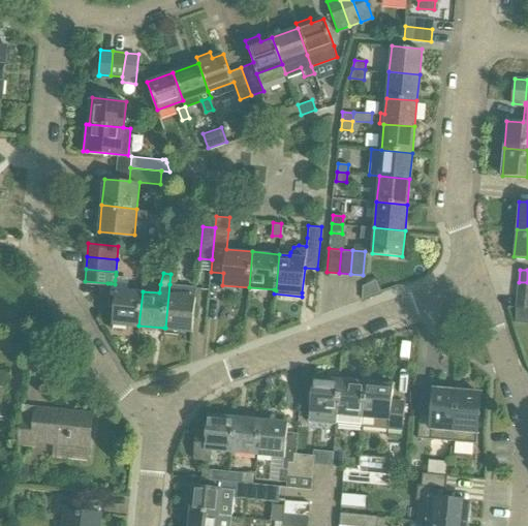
[(527,282),(519,282),(518,295),(527,295),(527,282)]
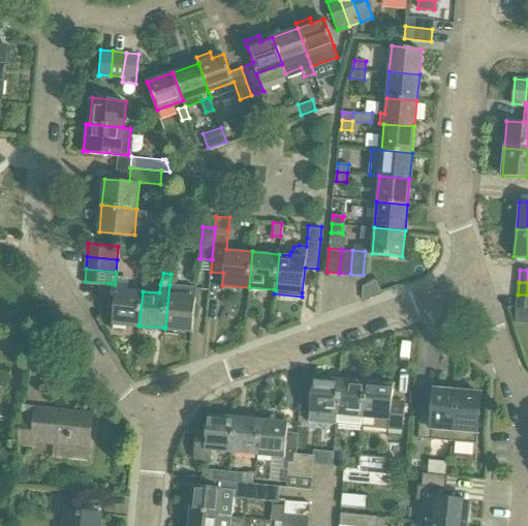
[(196,286),(169,284),(165,328),(164,328),(164,332),(165,333),(165,332),(179,333),(179,330),(192,331),(195,297),(196,286)]
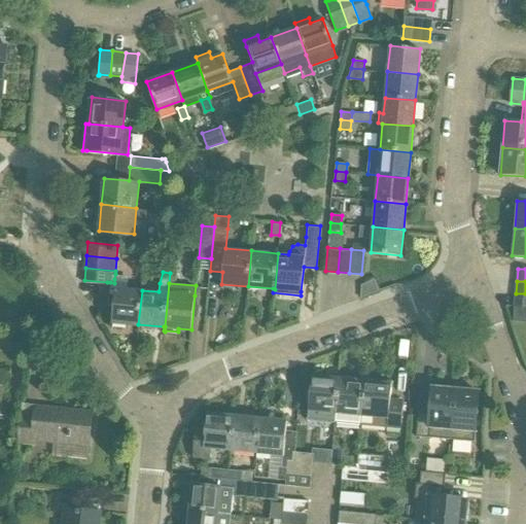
[(138,324),(142,290),(115,287),(112,322),(138,324)]
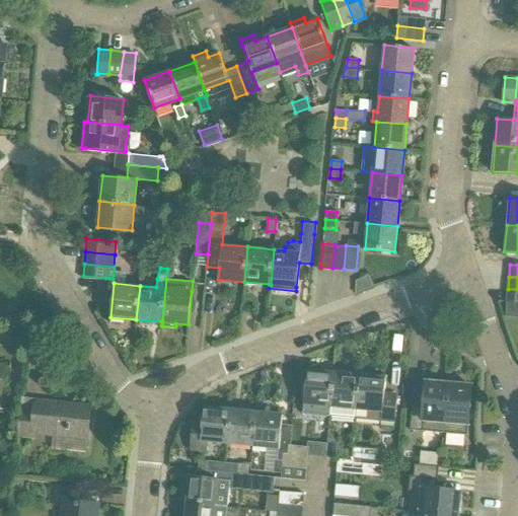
[(513,302),(517,302),(517,289),(508,289),(507,301),(513,302)]
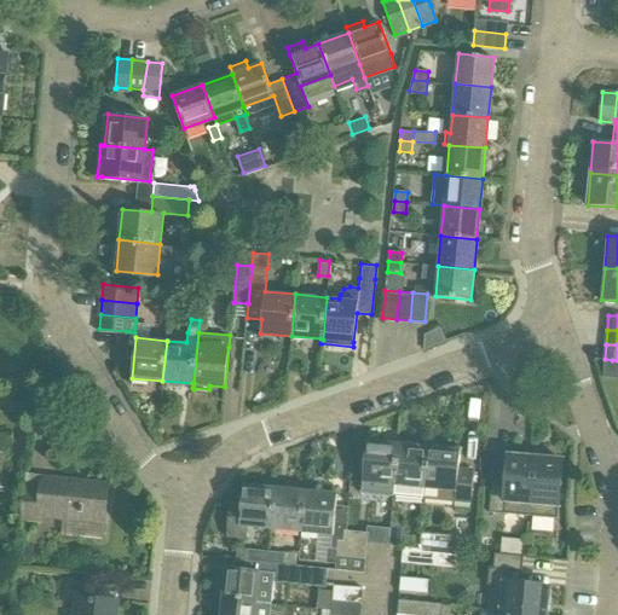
[(428,442),(398,440),(397,445),(393,485),(393,494),(423,497),(425,488),(428,447),(428,442)]
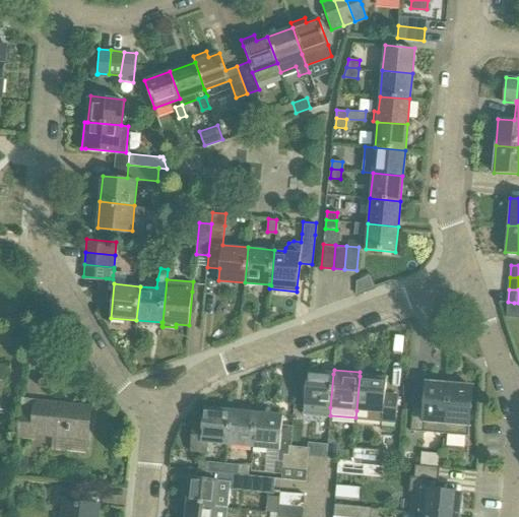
[(315,414),(315,406),(330,407),(333,374),(307,372),(304,405),(303,405),(303,413),(315,414)]
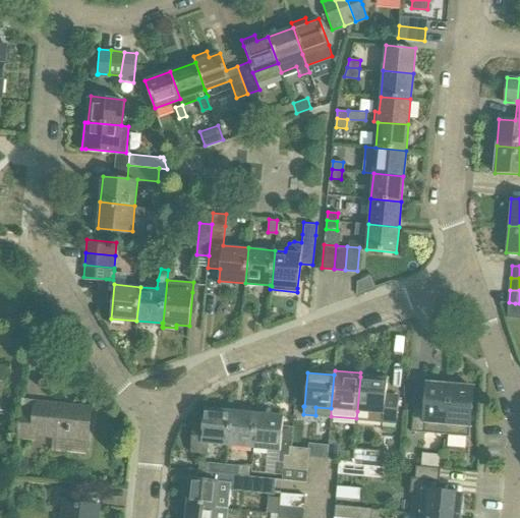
[(382,421),(384,421),(395,422),(396,423),(399,396),(386,394),(387,380),(360,377),(357,411),(383,413),(382,421)]
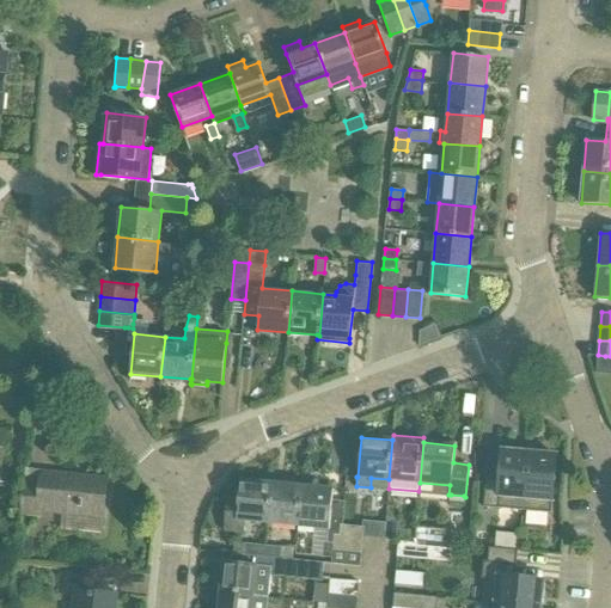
[(501,448),(499,478),(486,477),(482,504),(524,508),(529,450),(501,448)]
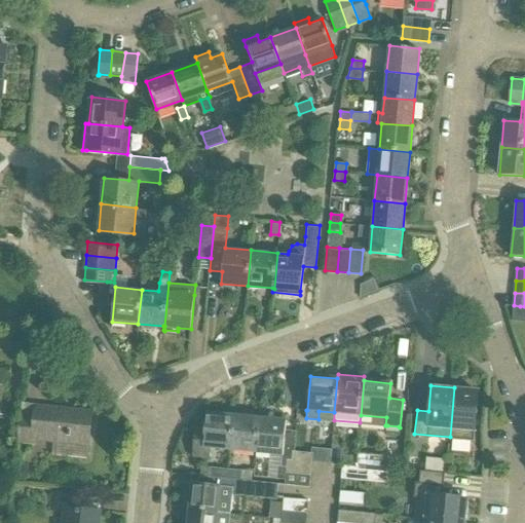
[(454,387),(450,437),(473,439),(477,389),(454,387)]
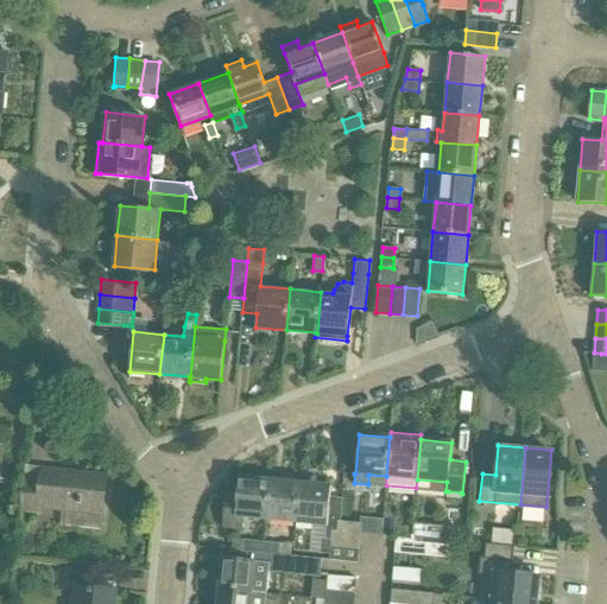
[(37,510),(38,504),(102,512),(106,474),(40,466),(39,479),(24,478),(20,509),(37,510)]
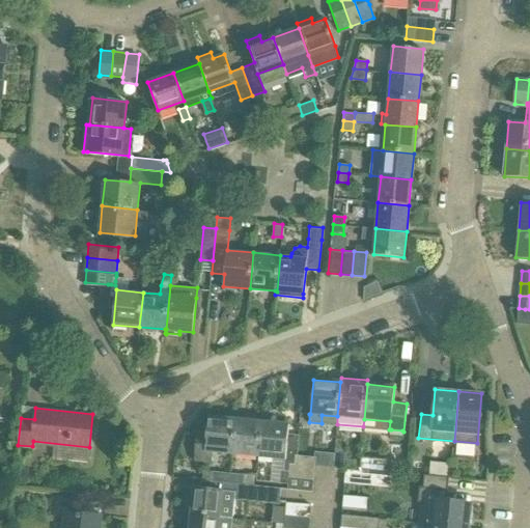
[(232,453),(235,419),(208,416),(207,433),(197,432),(195,459),(210,461),(211,451),(232,453)]
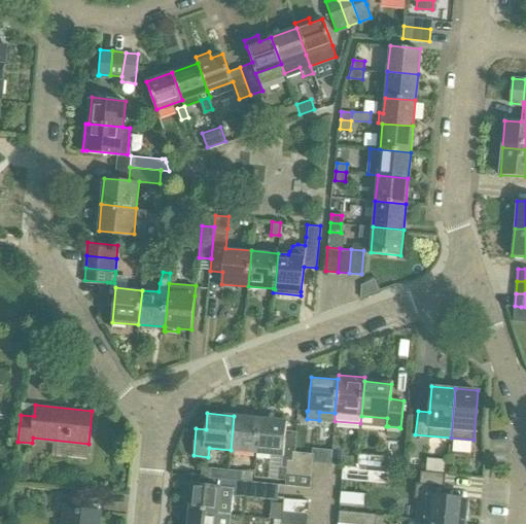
[(234,416),(231,450),(257,452),(260,418),(234,416)]
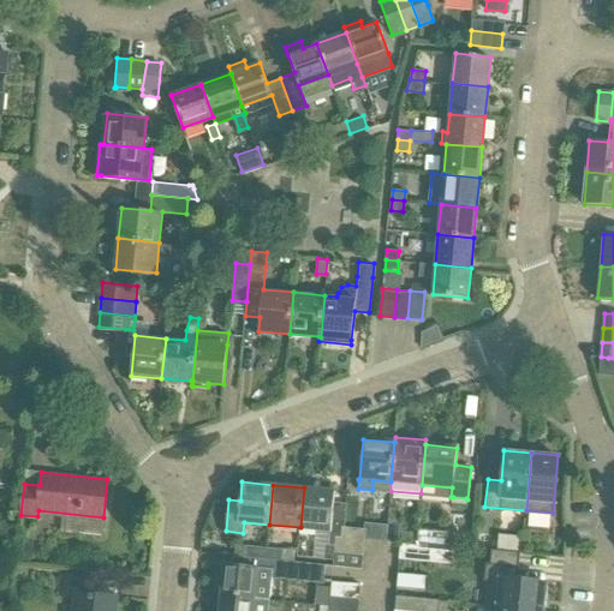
[(319,489),(304,487),(300,527),(331,531),(329,544),(326,544),(323,558),(334,558),(333,564),(361,568),(363,553),(334,550),(335,537),(341,537),(341,527),(344,527),(345,527),(347,504),(334,503),(335,491),(333,491),(333,486),(319,485),(319,489)]
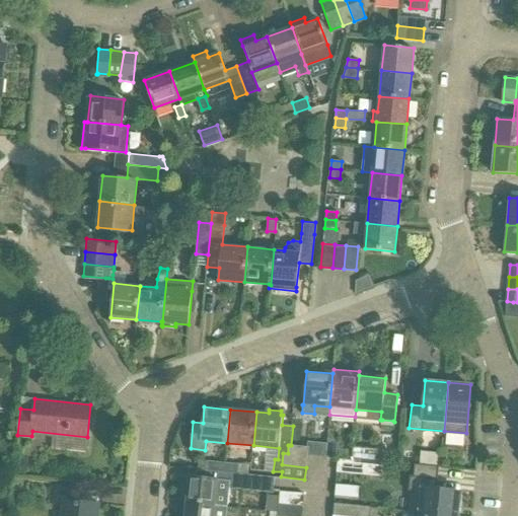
[(338,458),(339,458),(340,448),(341,438),(327,437),(326,448),(325,456),(335,457),(338,458)]
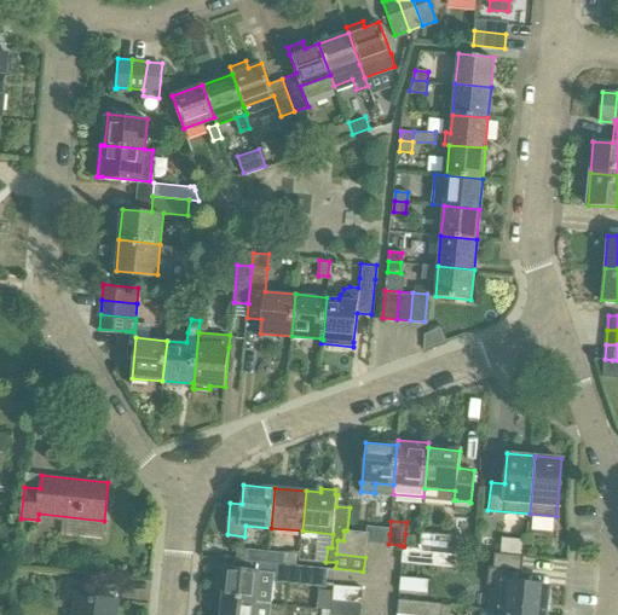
[(336,553),(365,557),(367,541),(388,544),(390,534),(347,531),(346,531),(344,531),(344,540),(338,540),(336,553)]
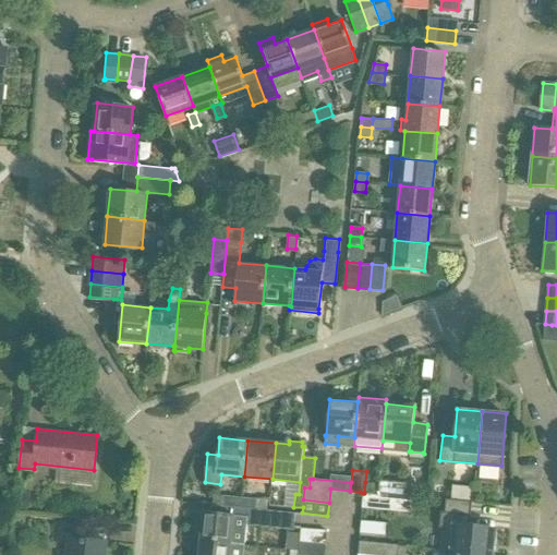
[(363,493),(362,507),(396,510),(397,498),(409,499),(410,481),(386,479),(378,483),(377,494),(364,493),(363,493)]
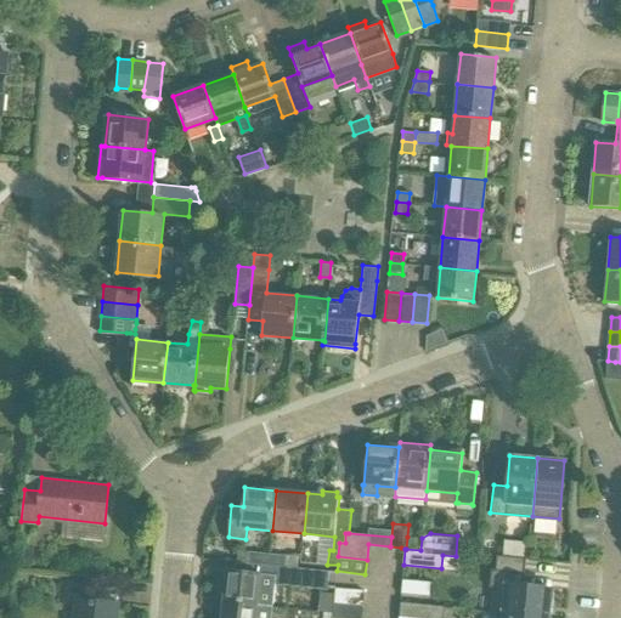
[(406,549),(421,550),(422,538),(407,537),(406,549)]
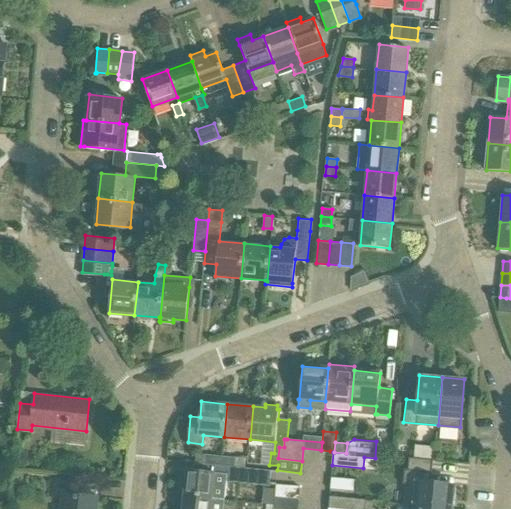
[(13,453),(12,465),(25,466),(26,454),(13,453)]
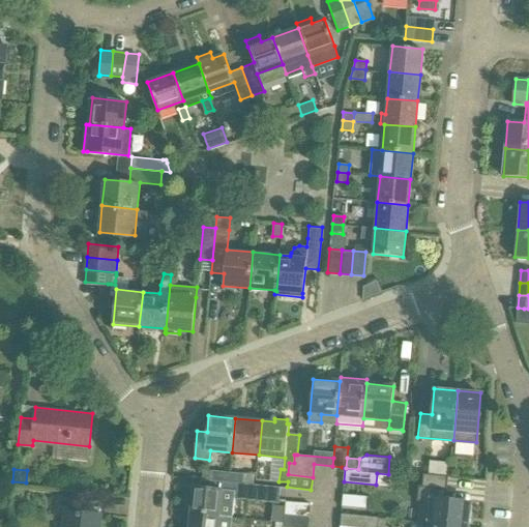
[(211,479),(212,470),(200,469),(199,478),(211,479)]
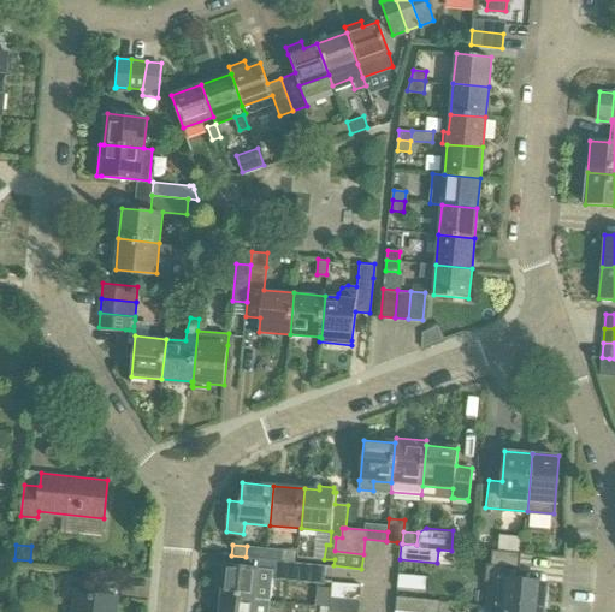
[(247,546),(246,557),(267,559),(267,547),(262,547),(247,546)]
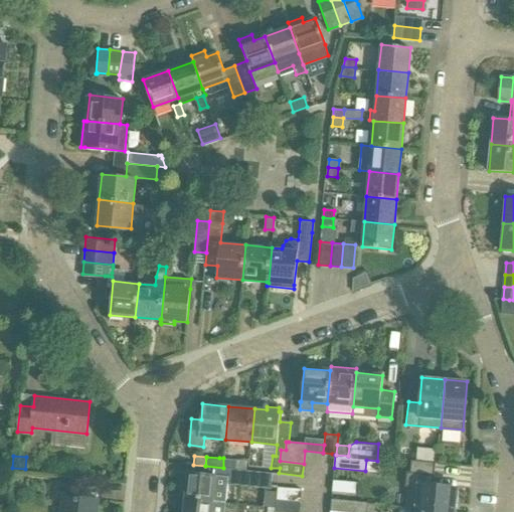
[(236,459),(223,458),(223,468),(228,468),(235,469),(236,459)]
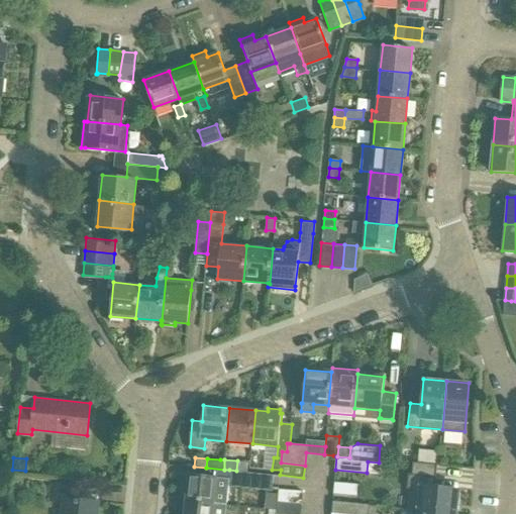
[(412,460),(411,473),(407,473),(406,487),(410,488),(407,508),(412,509),(455,513),(458,490),(434,487),(436,464),(412,460)]
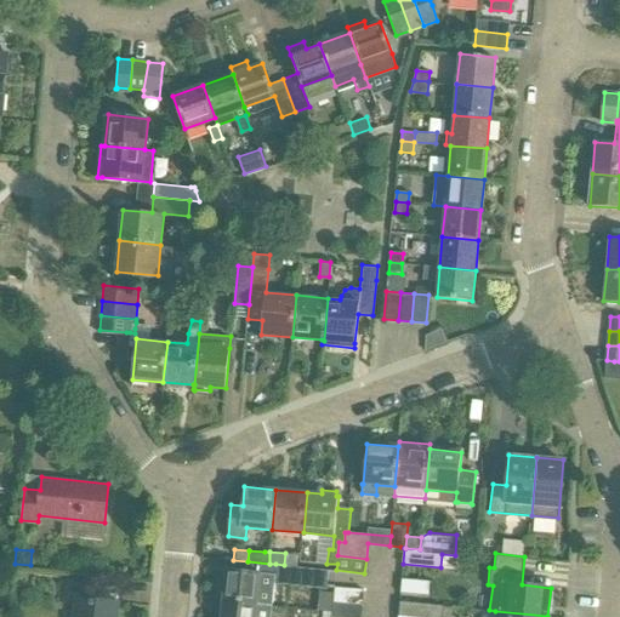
[(226,570),(226,576),(223,600),(272,605),(274,583),(317,587),(326,588),(328,569),(318,569),(296,566),(284,565),(276,564),(274,575),(260,573),(226,570)]
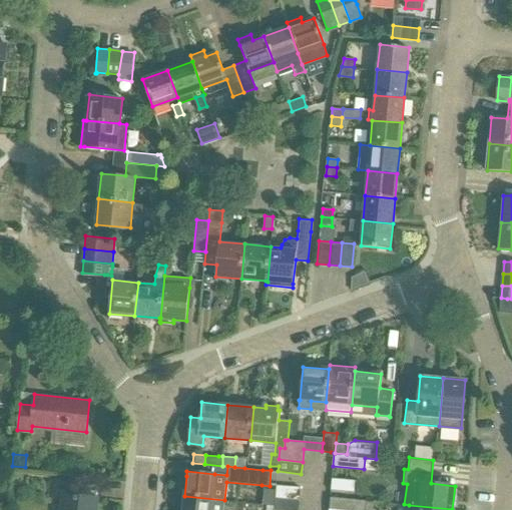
[(331,477),(330,489),(332,489),(354,491),(355,481),(355,479),(331,477)]
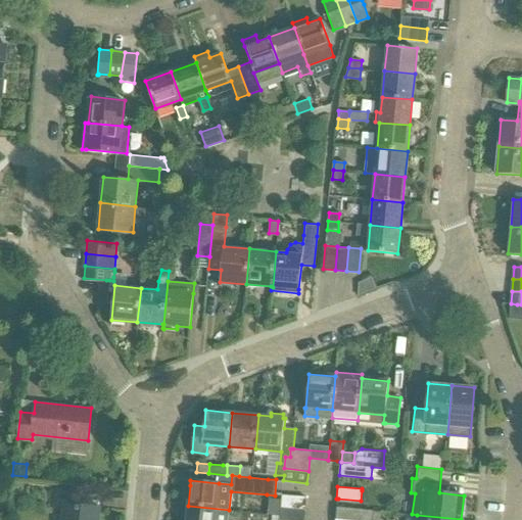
[(79,490),(53,487),(51,505),(64,506),(62,519),(97,519),(98,508),(78,506),(79,490)]
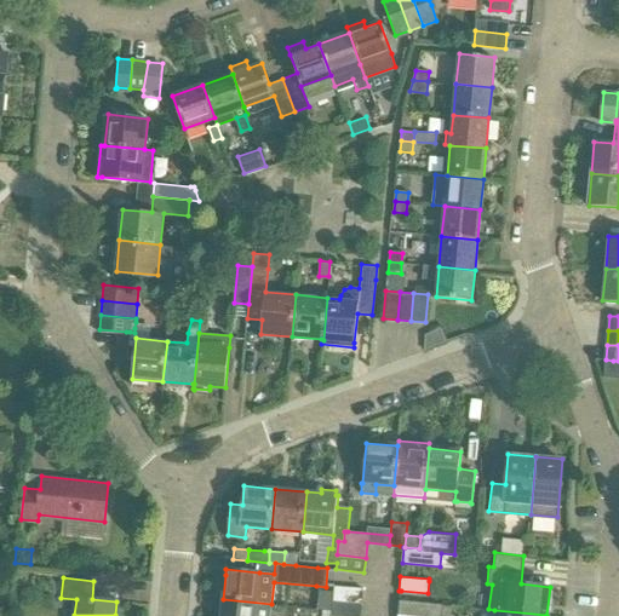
[(362,588),(334,586),(333,600),(361,603),(362,588)]
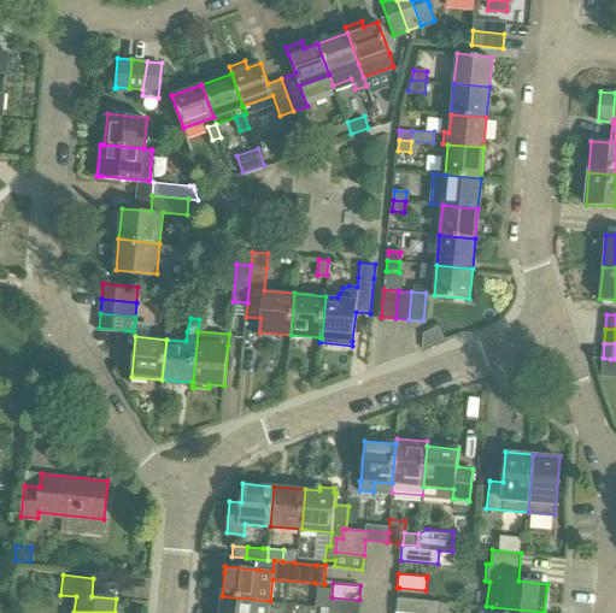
[(269,612),(269,611),(289,612),(291,612),(292,603),(270,601),(222,596),(220,612),(269,612)]
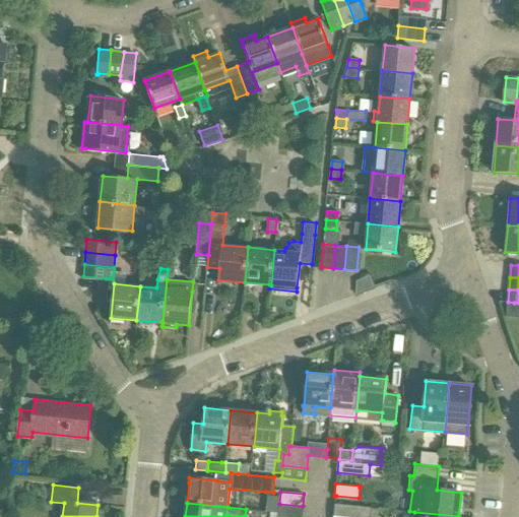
[(370,507),(370,506),(336,503),(334,503),(333,514),(335,515),(359,516),(369,516),(377,516),(378,508),(370,507)]
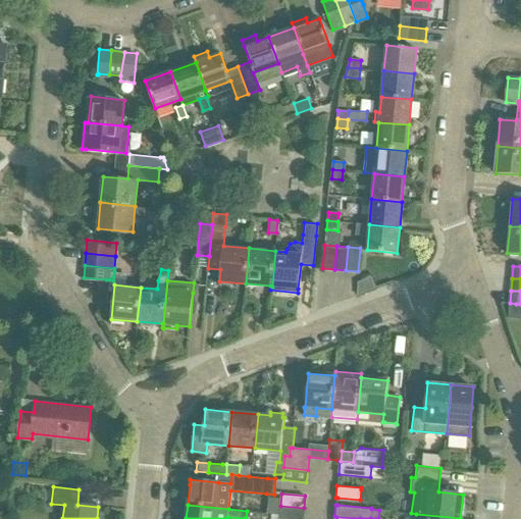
[(279,518),(293,518),(302,518),(304,508),(280,506),(279,514),(279,518)]
